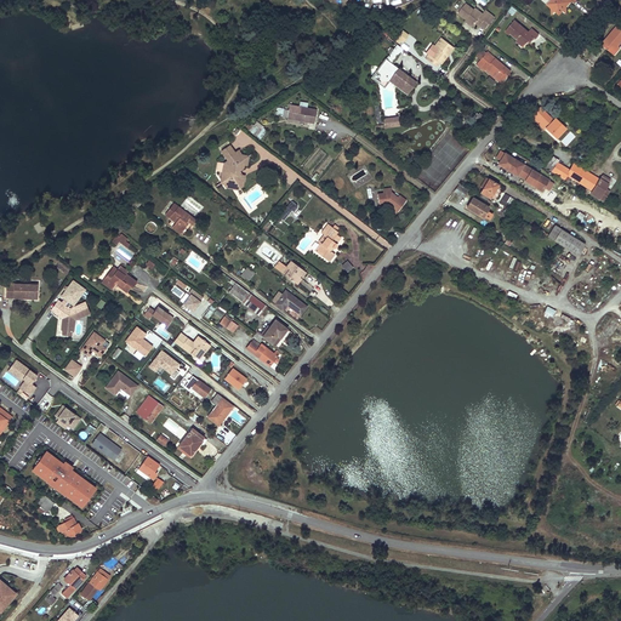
[(551,0),(548,4),(552,7),(556,11),(559,6),(564,10),(568,6),(571,1),(569,0),(551,0)]
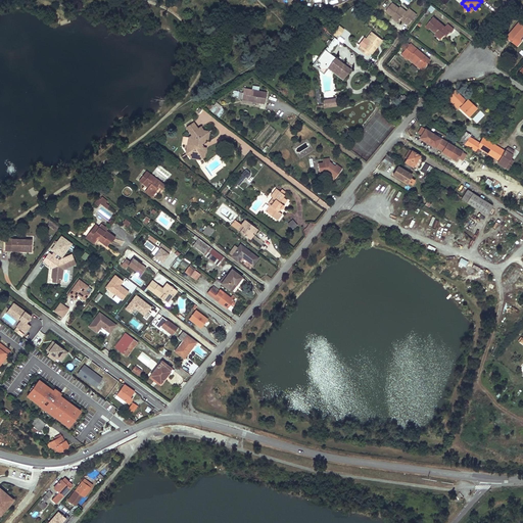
[(392,18),(399,24),(400,21),(402,24),(403,24),(408,27),(416,15),(409,10),(408,12),(406,14),(399,10),(392,4),(386,13),(392,18)]
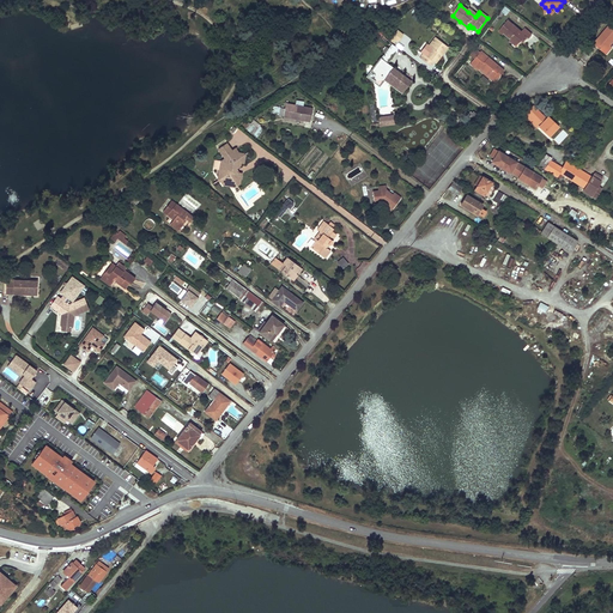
[(511,40),(519,46),(521,42),(526,36),(528,38),(529,38),(533,35),(525,29),(523,31),(514,24),(511,25),(508,22),(499,32),(503,35),(504,34),(511,40)]
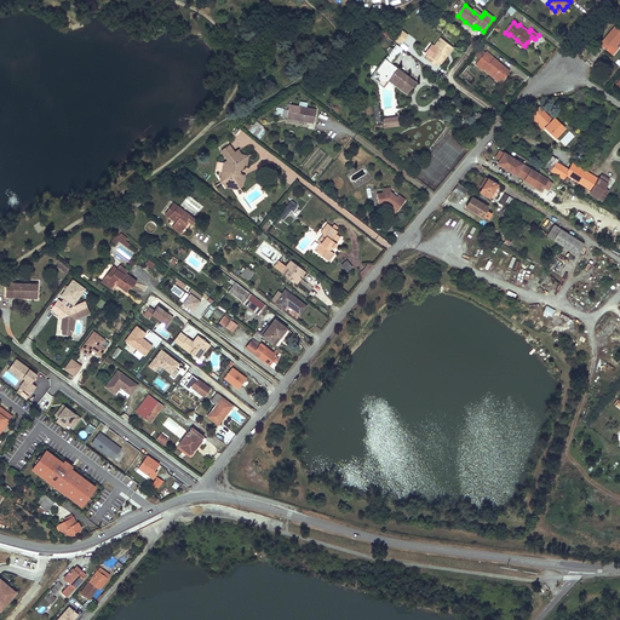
[(601,44),(606,47),(609,42),(615,47),(616,45),(619,47),(619,46),(619,29),(616,27),(601,44)]
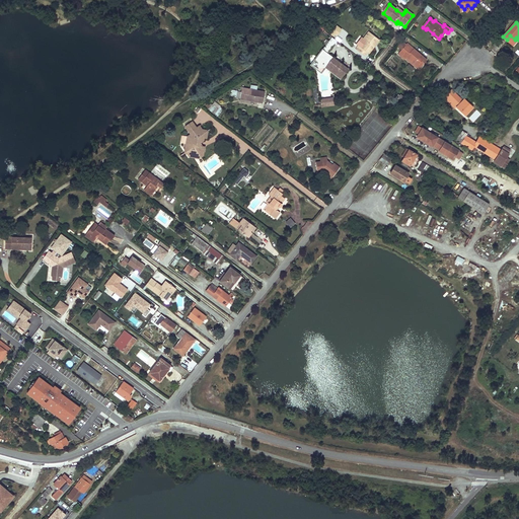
[(331,32),(337,36),(342,28),(337,25),(331,32)]
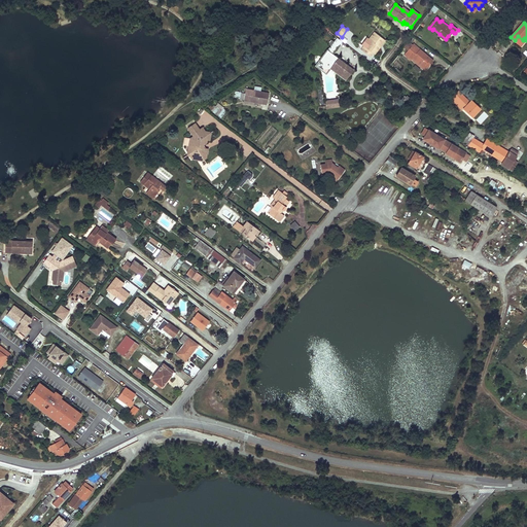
[(377,47),(382,40),(375,34),(370,41),(372,43),(366,49),(364,47),(361,51),(370,58),(372,55),(374,56),(380,49),(377,47)]
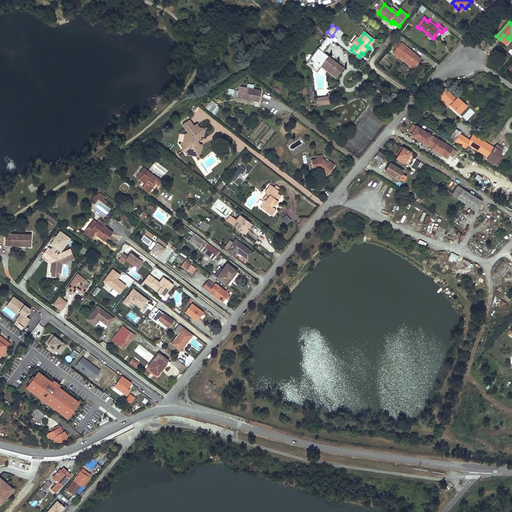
[(503,35),(500,39),(507,46),(511,39),(509,37),(508,39),(503,35)]
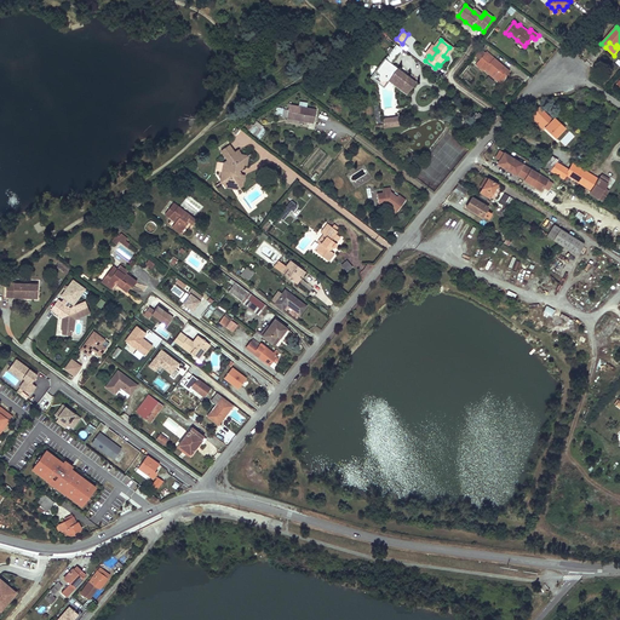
[(403,50),(396,45),(389,55),(396,59),(403,50)]
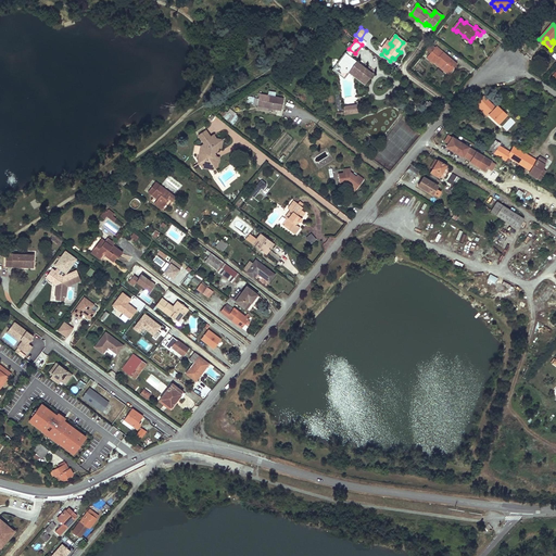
[(451,67),(455,62),(444,52),(437,47),(434,50),(429,57),(436,62),(437,61),(449,71),(451,67)]
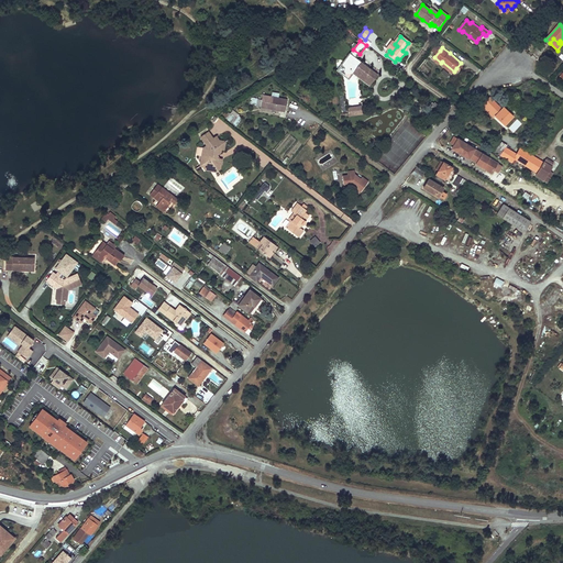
[(353,74),(357,73),(372,84),(378,75),(356,58),(350,54),(342,65),(344,67),(345,75),(353,74)]
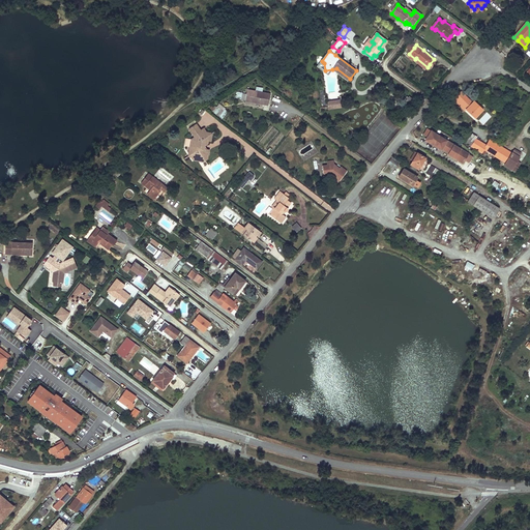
[(350,79),(336,68),(332,69),(348,82),(350,79)]
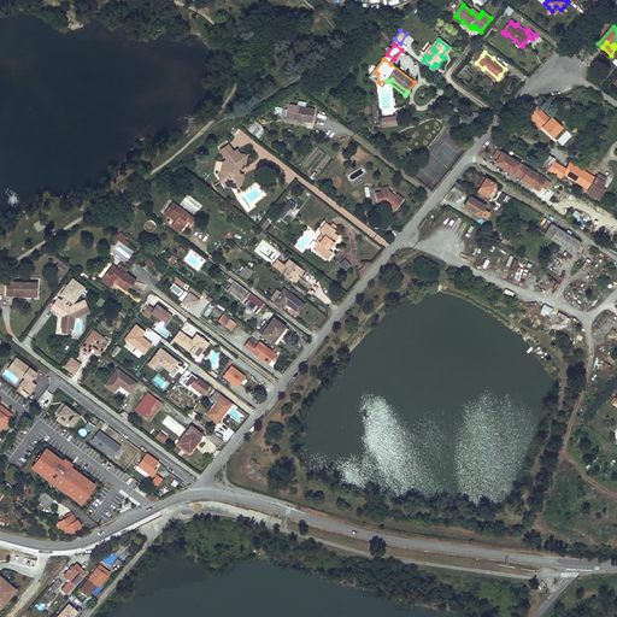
[(287,118),(313,123),(316,110),(289,105),(287,118)]
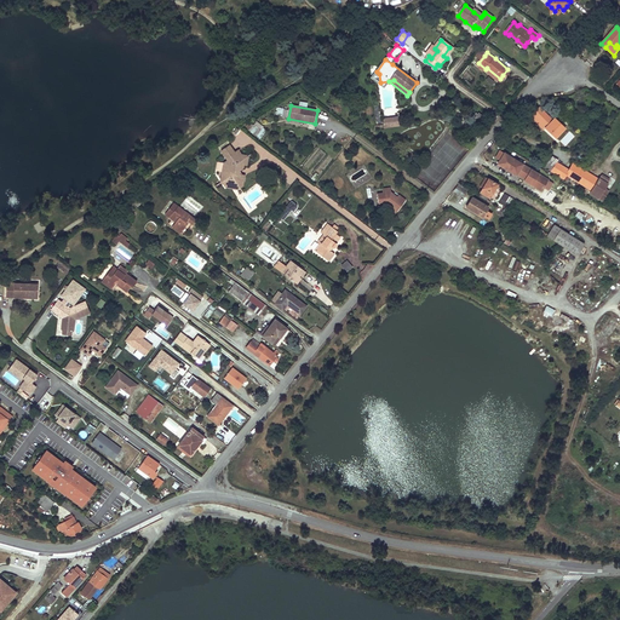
[(561,125),(554,118),(552,120),(541,109),(534,118),(545,127),(556,138),(564,128),(561,125)]
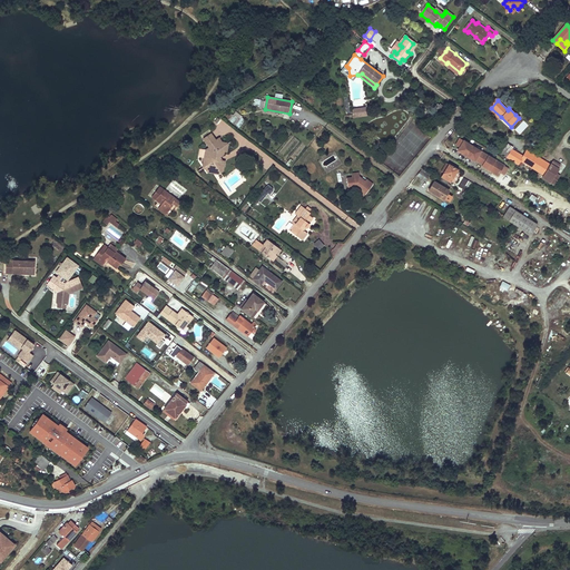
[(499,119),(501,117),(491,108),(489,110),(499,119)]
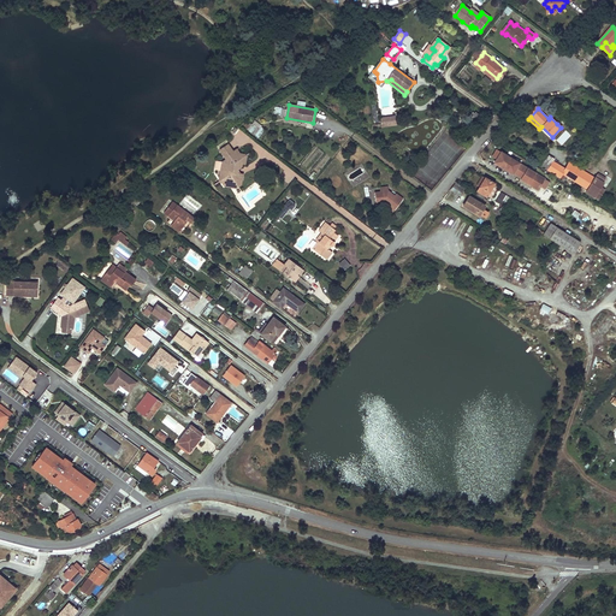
[(248,122),(243,128),(255,137),(260,131),(253,124),(252,125),(248,122)]
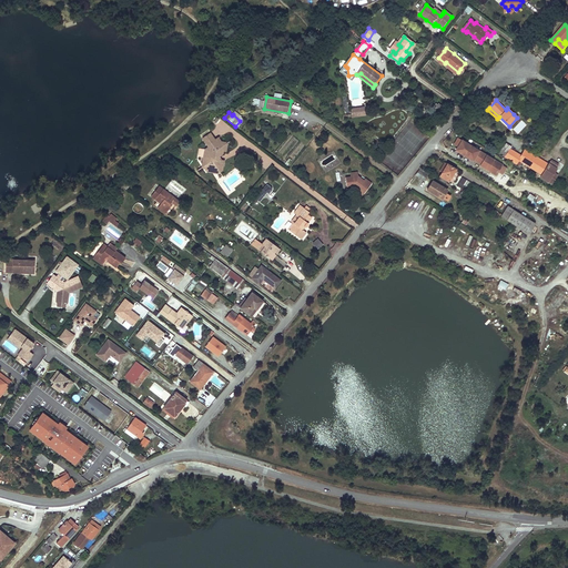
[(211,149),(208,151),(210,154),(208,158),(205,159),(206,161),(208,164),(204,166),(208,172),(212,170),(219,171),(220,165),(224,165),(225,162),(222,162),(219,158),(223,155),(224,152),(227,153),(230,148),(226,142),(224,142),(221,142),(220,139),(216,141),(213,134),(204,139),(211,149)]
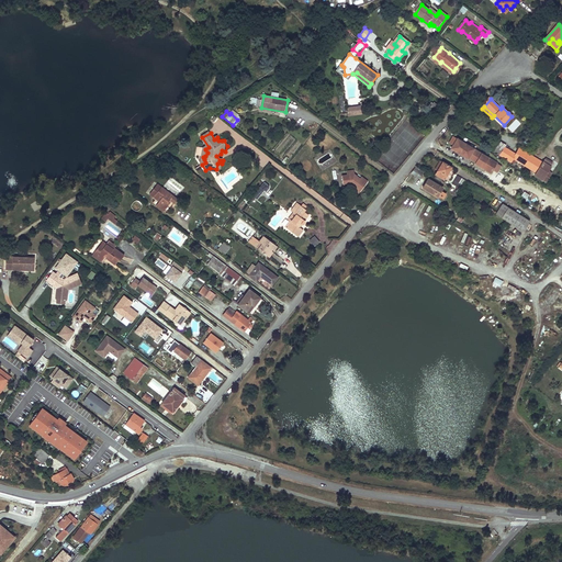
[(469,159),(475,149),(458,139),(452,149),(469,159)]
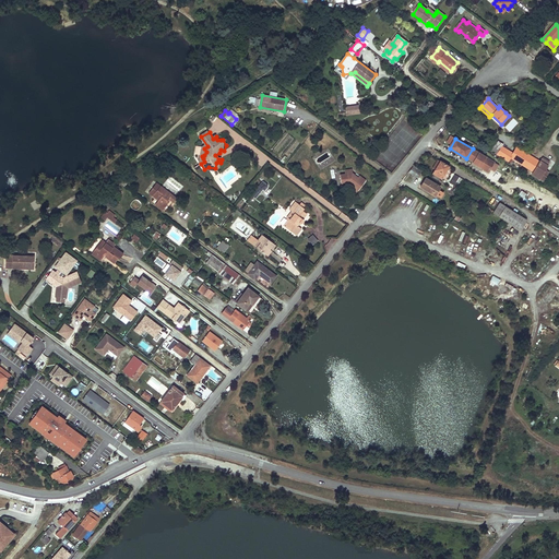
[(512,157),(523,164),(528,154),(518,147),(514,153),(502,146),(503,144),(496,140),(490,150),(509,162),(512,157)]
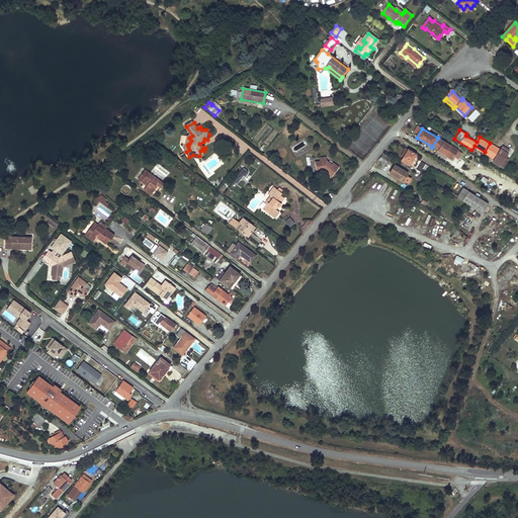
[(453,160),(459,151),(444,142),(438,151),(453,160)]
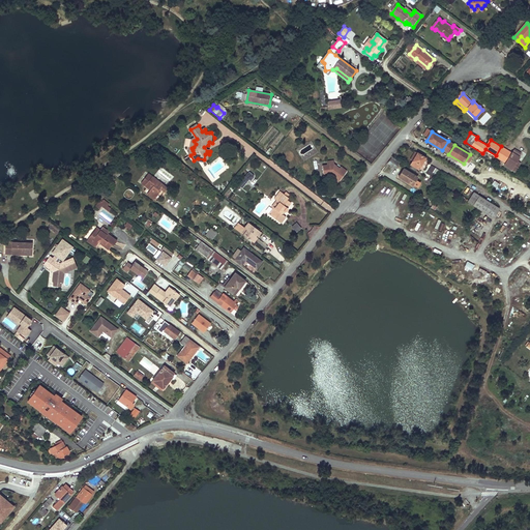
[(501,146),(496,155),(506,163),(504,166),(511,170),(518,162),(521,155),(513,150),(512,153),(501,146)]
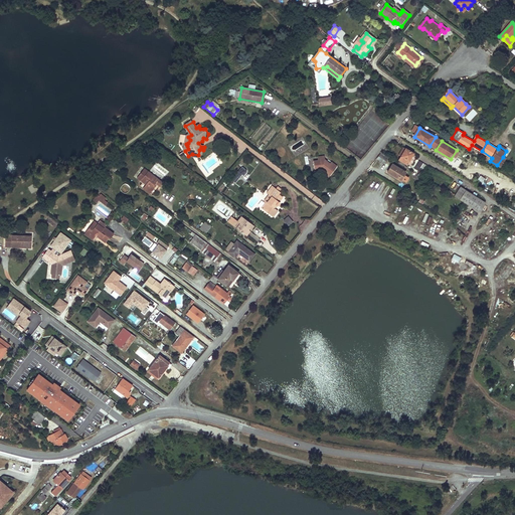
[(412,154),(405,150),(401,156),(399,160),(406,165),(412,154)]
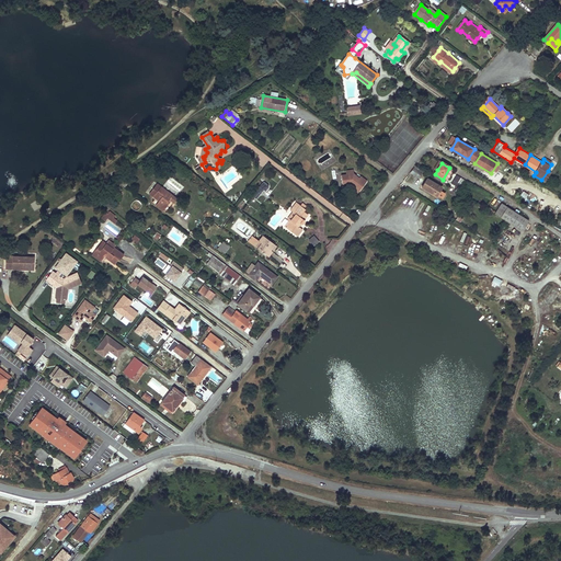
[(421,173),(415,169),(411,173),(418,179),(421,173)]
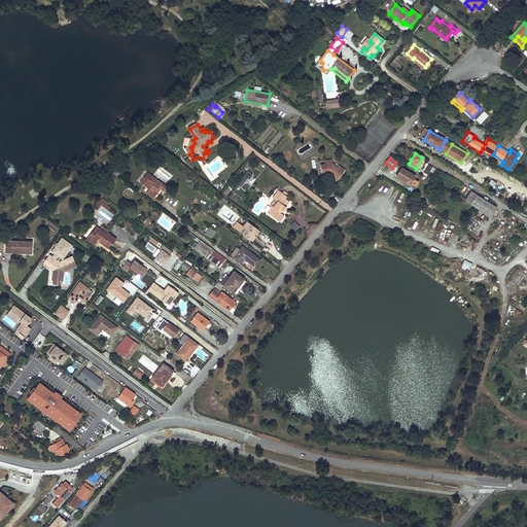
[(519,163),(515,161),(508,169),(513,172),(519,163)]
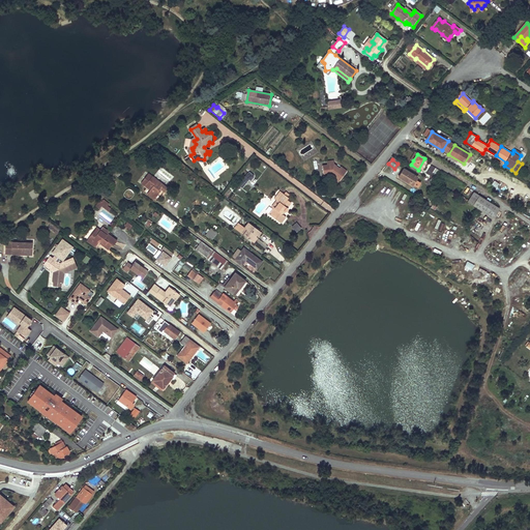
[(333,164),(325,165),(321,166),(321,175),(329,174),(332,176),(332,179),(337,183),(346,172),(341,167),(340,169),(333,164)]
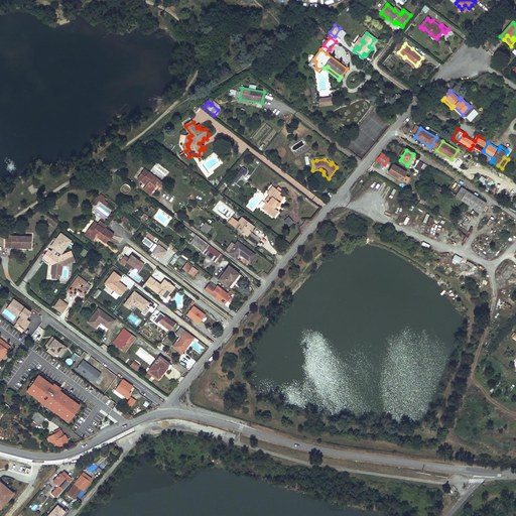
[(424,163),(420,161),(415,169),(419,172),(424,163)]
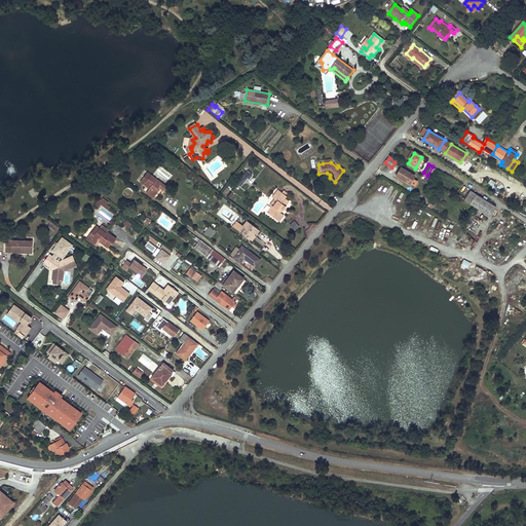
[(414,177),(401,168),(396,177),(409,185),(414,177)]
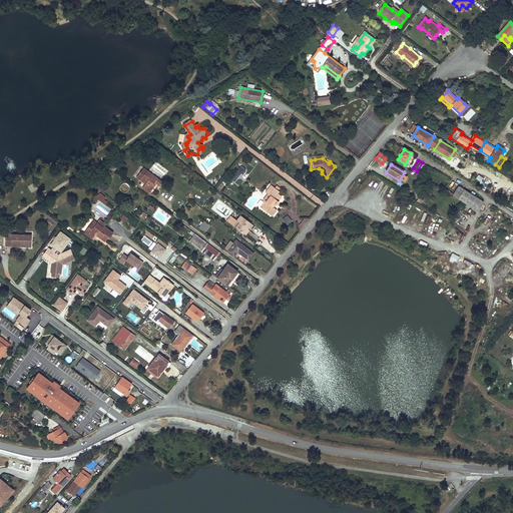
[(239,166),(227,181),(230,183),(233,179),(234,180),(243,169),(239,166)]
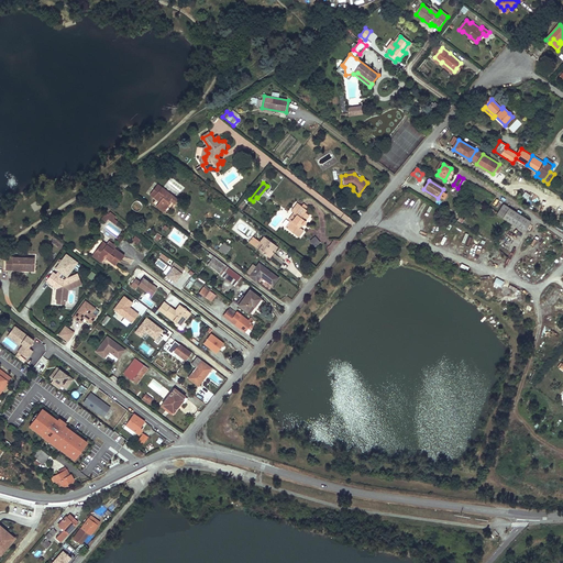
[(176,203),(178,201),(158,185),(151,196),(159,202),(157,206),(165,211),(170,205),(169,202),(172,200),(176,203)]
